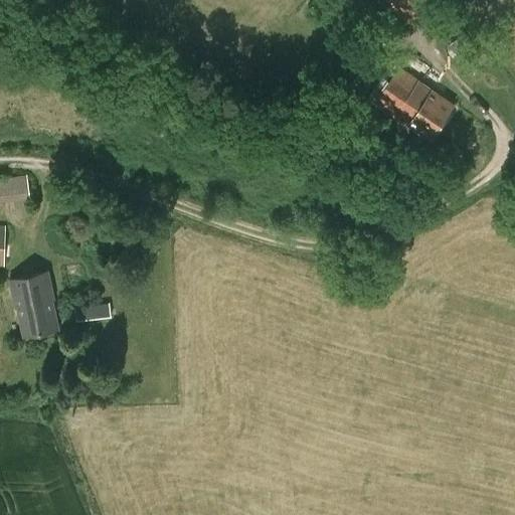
[(447,3),(444,0),(386,0),(405,24),(433,2),(439,9),(447,3)]
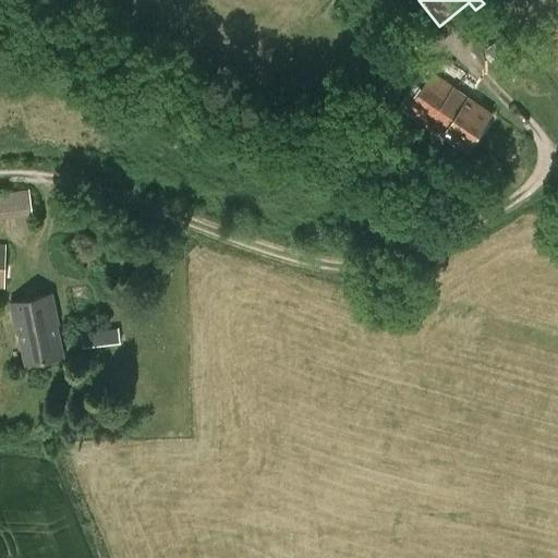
[(490,113),(433,74),(407,112),(465,152),(490,113)]
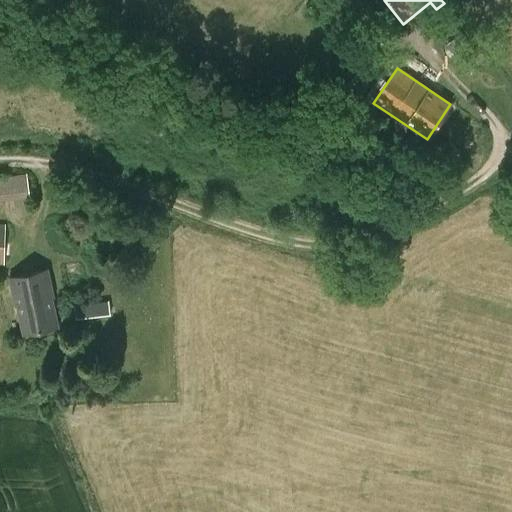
[(13,178),(13,182),(0,183),(0,202),(29,199),(26,177),(13,178)]
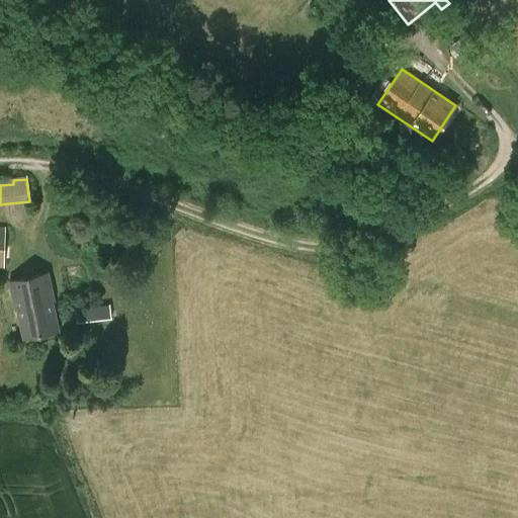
[(49,274),(10,282),(16,311),(18,310),(23,337),(59,330),(53,303),(55,303),(49,274)]
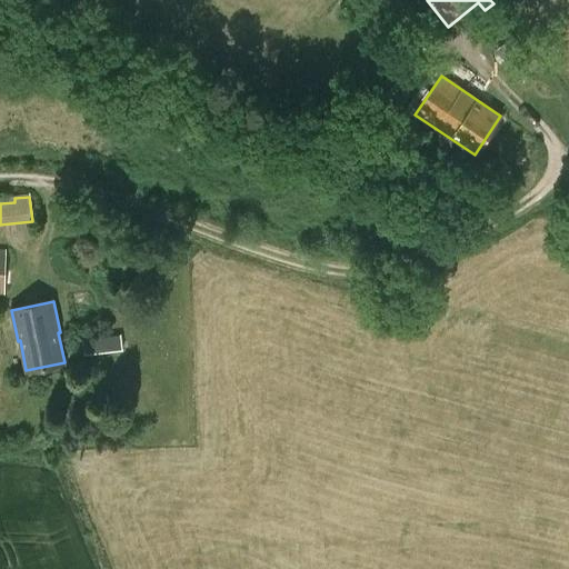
[(123,349),(121,333),(82,338),(85,353),(123,349)]
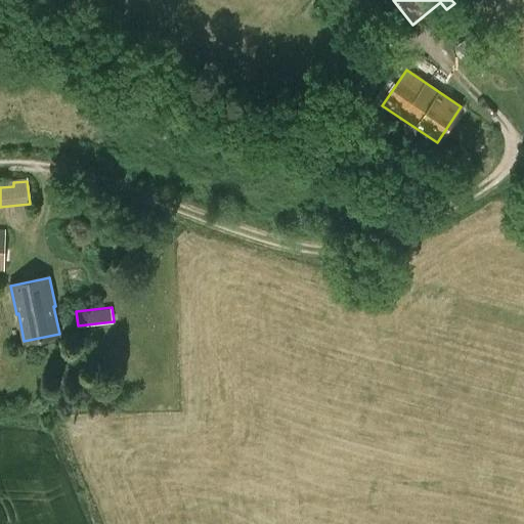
All buildings are outlined.
